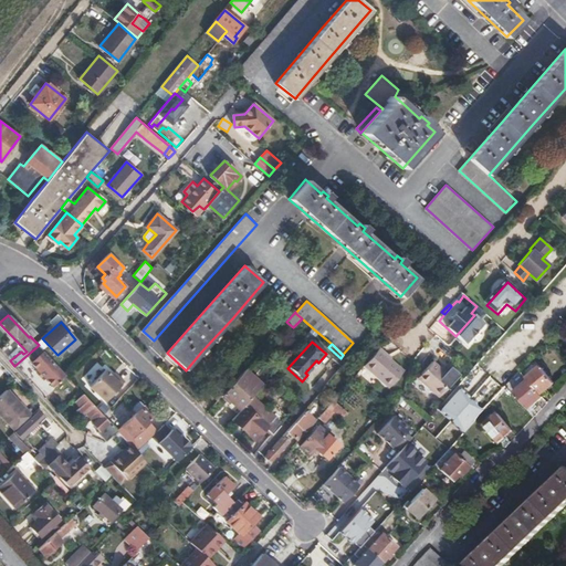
[(379,348),(365,365),(389,387),(405,370),(379,348)]
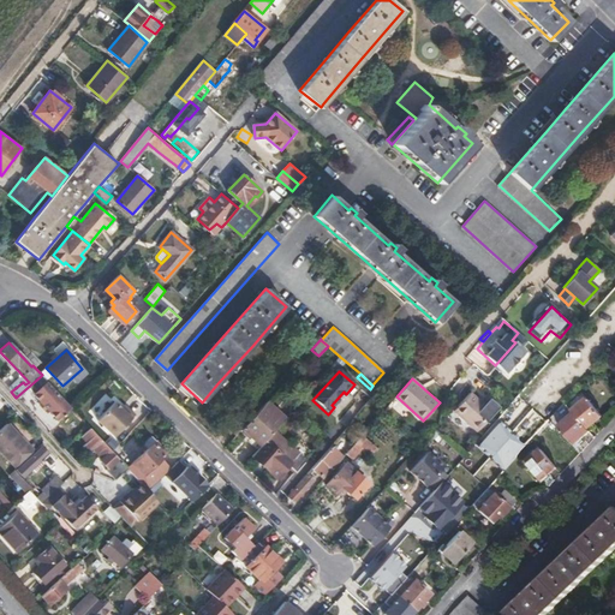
[(71,407),(48,381),(34,393),(58,419),(71,407)]
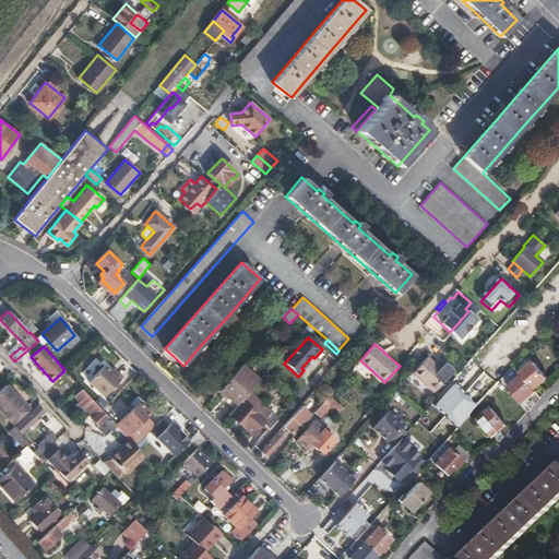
[(328,356),(321,363),(323,365),(309,381),(314,387),(336,364),(328,356)]
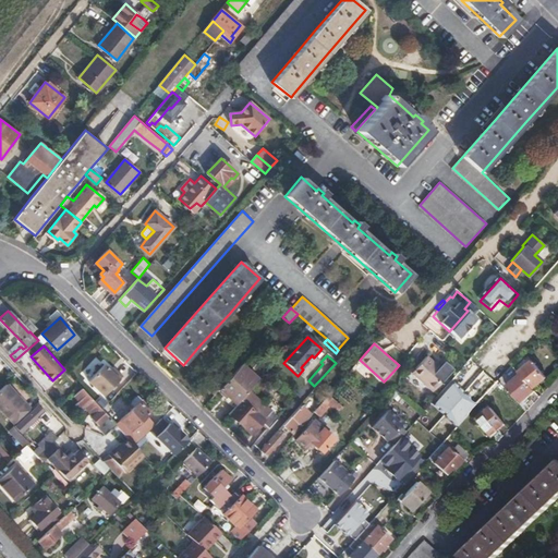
[(434,364),(427,358),(422,364),(413,373),(434,391),(453,371),(446,362),(438,370),(434,364)]
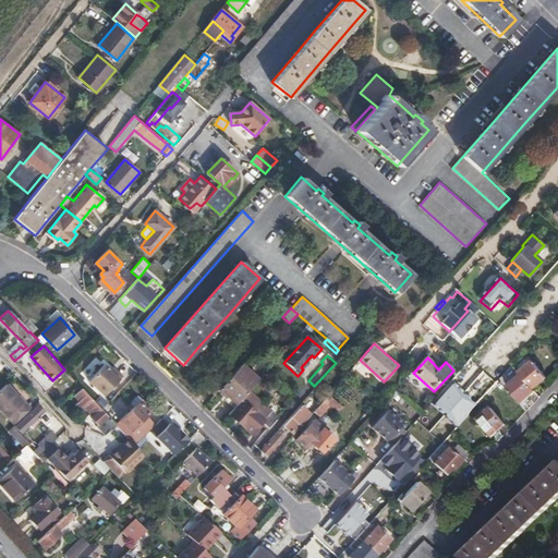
[(84,377),(99,392),(118,373),(111,366),(108,370),(106,366),(99,361),(84,377)]
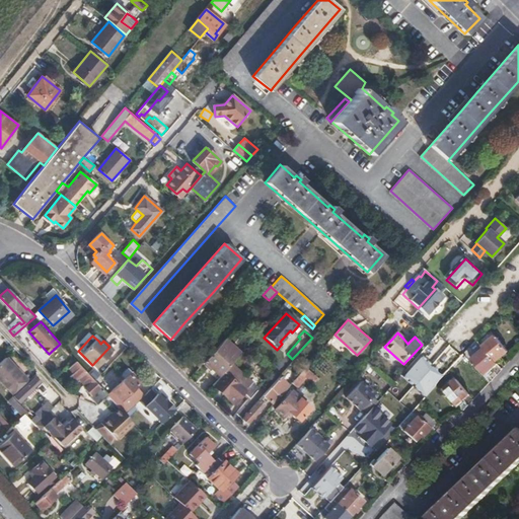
[(206,359),(222,374),(232,364),(242,352),(226,337),(206,359)]
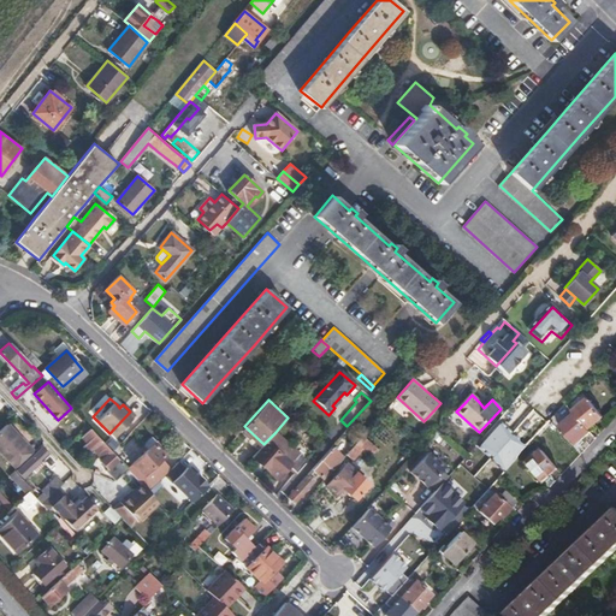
[(510,414),(515,420),(532,408),(528,402),(510,414)]
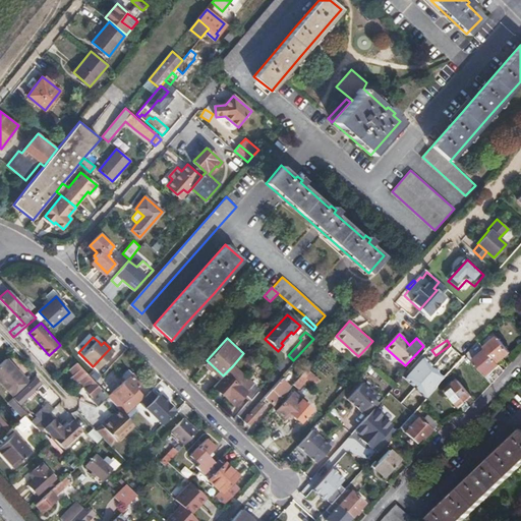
[(498,366),(485,350),(473,361),(485,377),(498,366)]
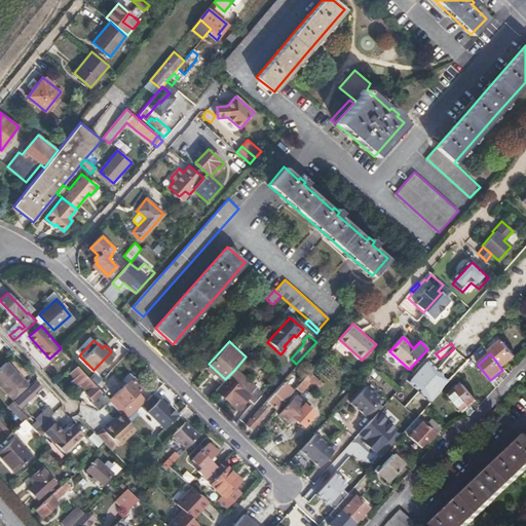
[(201,358),(194,365),(200,370),(207,362),(201,358)]
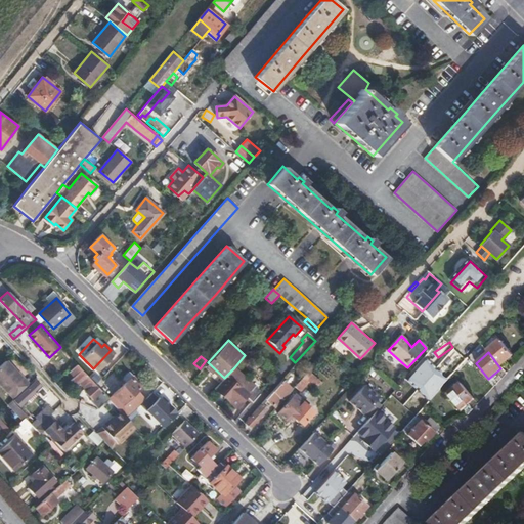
[(419,390),(434,366),(422,358),(406,382),(419,390)]
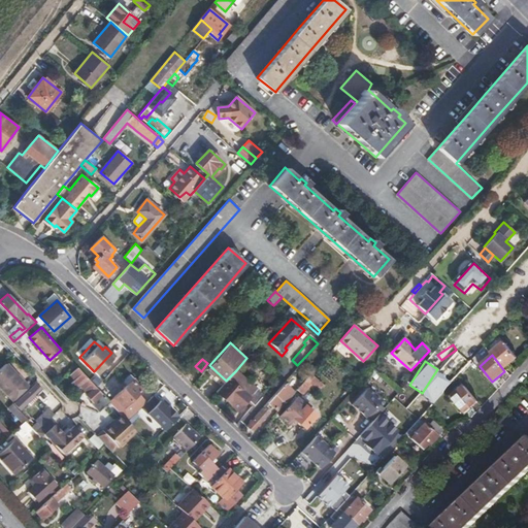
[(5,364),(0,367),(0,388),(13,403),(28,389),(5,364)]
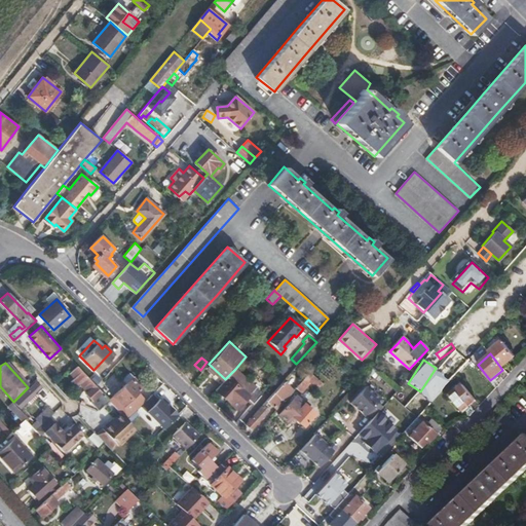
[(100,390),(77,366),(70,372),(75,378),(71,382),(76,387),(80,384),(87,392),(85,393),(91,401),(90,402),(99,410),(105,404),(108,407),(112,404),(109,400),(100,390)]
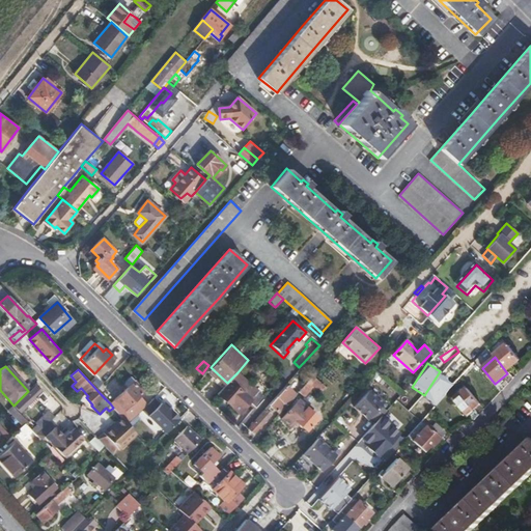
[(227,383),(218,394),(240,413),(249,402),(255,408),(261,400),(249,387),(250,385),(238,372),(227,383)]
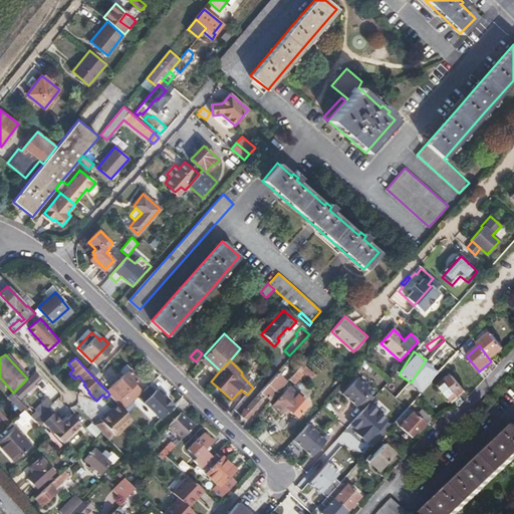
[(303,363),(290,378),(296,383),(302,376),(308,381),(315,374),(303,363)]
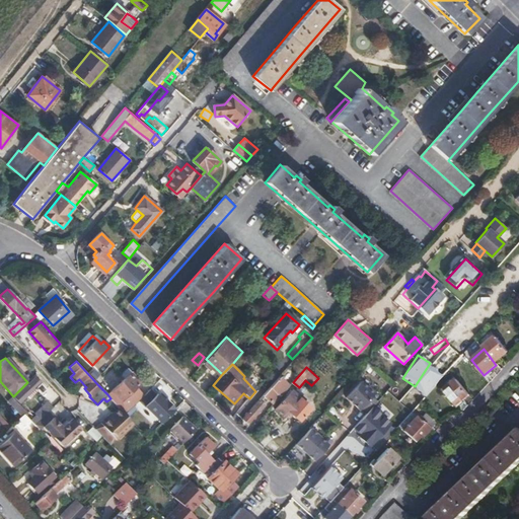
[(125,379),(132,372),(129,368),(122,375),(125,379)]
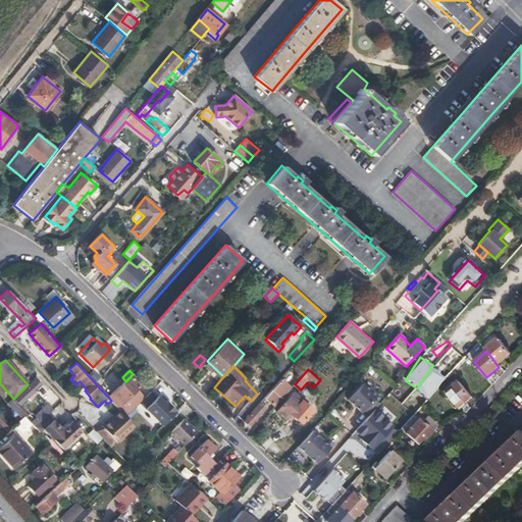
[(125,381),(112,394),(122,404),(129,411),(144,397),(138,388),(142,384),(133,374),(125,381)]
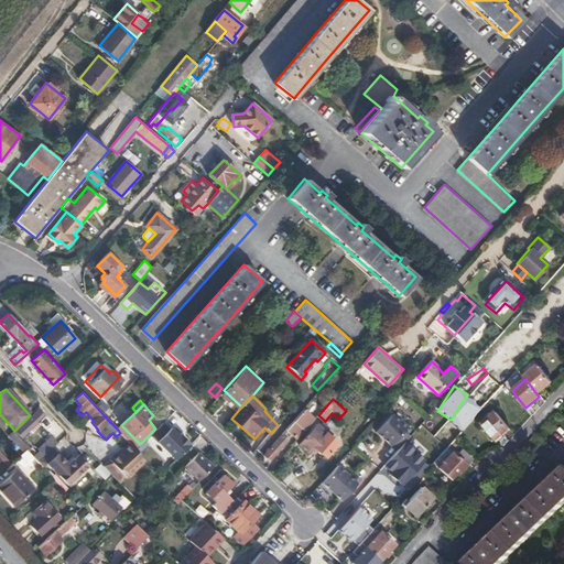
[(39,410),(15,431),(21,437),(39,421),(44,427),(50,422),(39,410)]
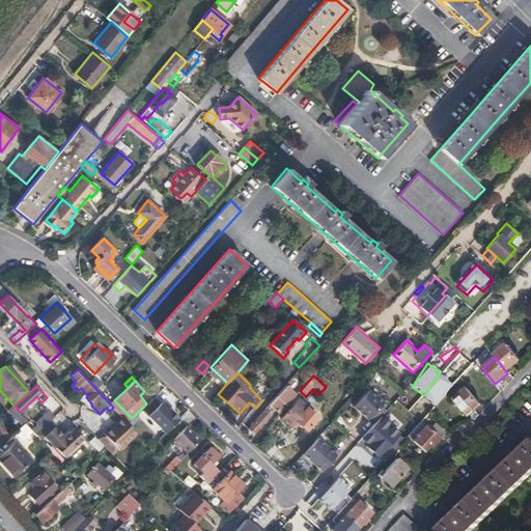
[(269,404),(279,414),(296,395),(286,386),(269,404)]
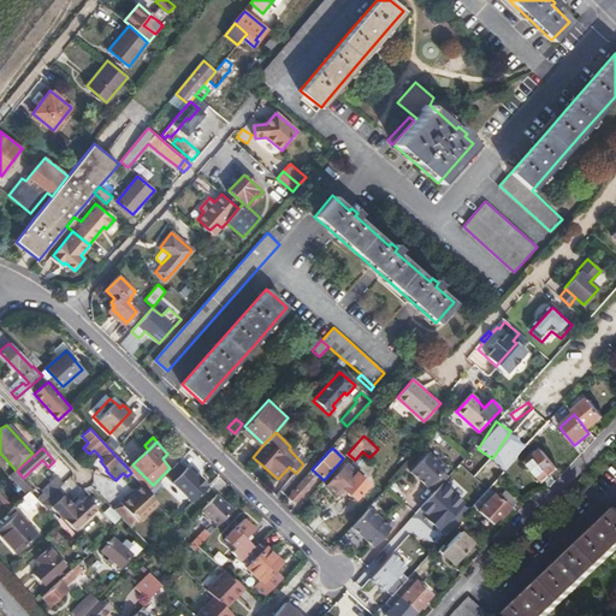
[(556,469),(542,451),(526,465),(540,483),(556,469)]
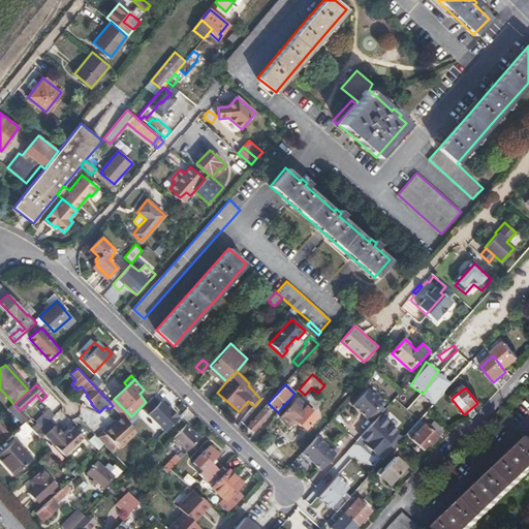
[(368,389),(352,405),(367,417),(368,416),(374,422),(384,410),(378,404),(381,401),(368,389)]
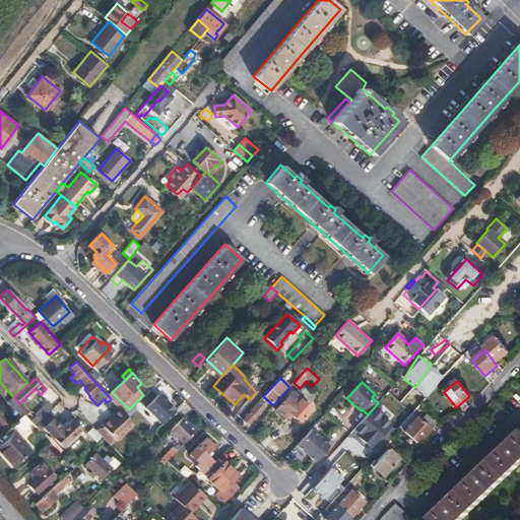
[(150,391),(139,401),(163,425),(166,420),(175,411),(174,410),(174,409),(167,402),(166,402),(157,394),(155,396),(150,391)]
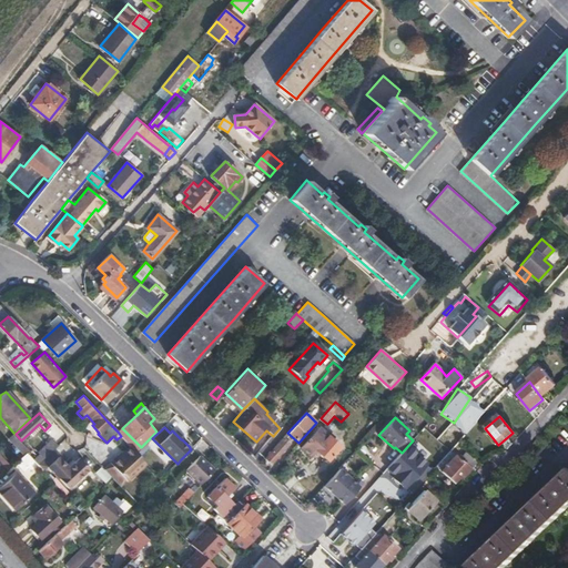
[(142,448),(141,447),(133,439),(122,428),(118,432),(121,436),(132,448),(137,453),(142,448)]
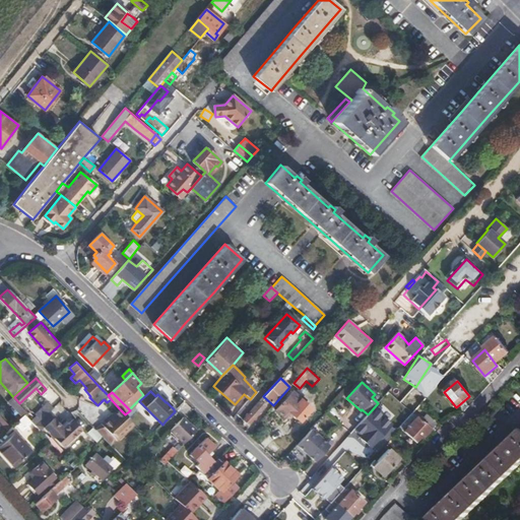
[(293,392),(277,409),(284,416),(288,411),(300,420),(311,407),(293,392)]
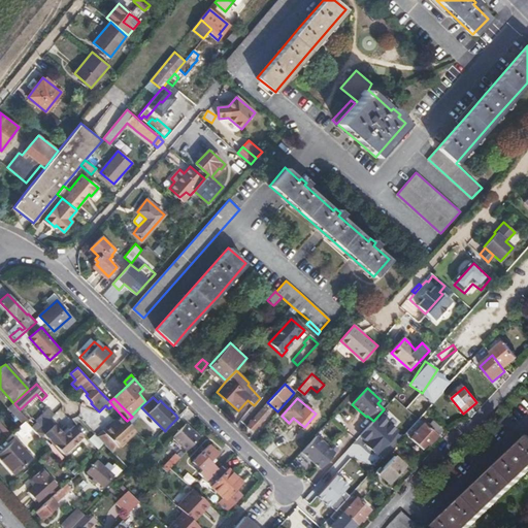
[(12,403),(7,407),(20,422),(25,417),(12,403)]
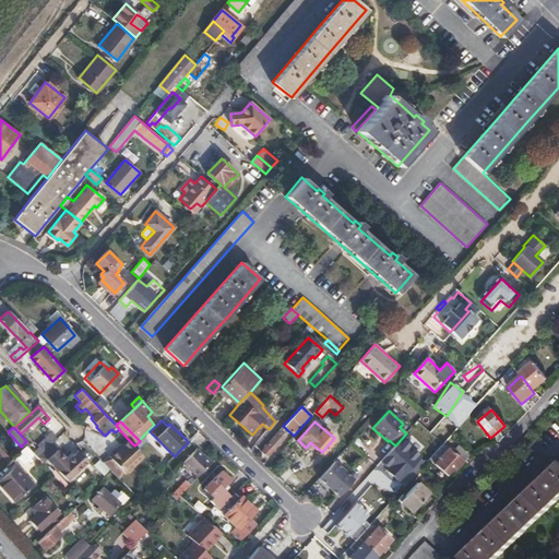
[(278,430),(262,450),(269,456),(285,438),(278,430)]
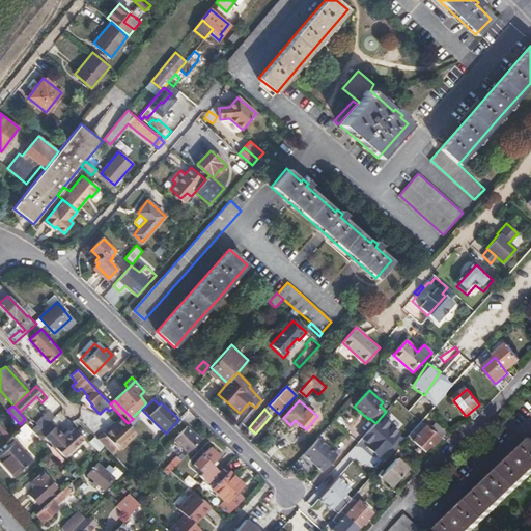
[(37,425),(31,430),(35,435),(55,416),(50,411),(35,423),(37,425)]
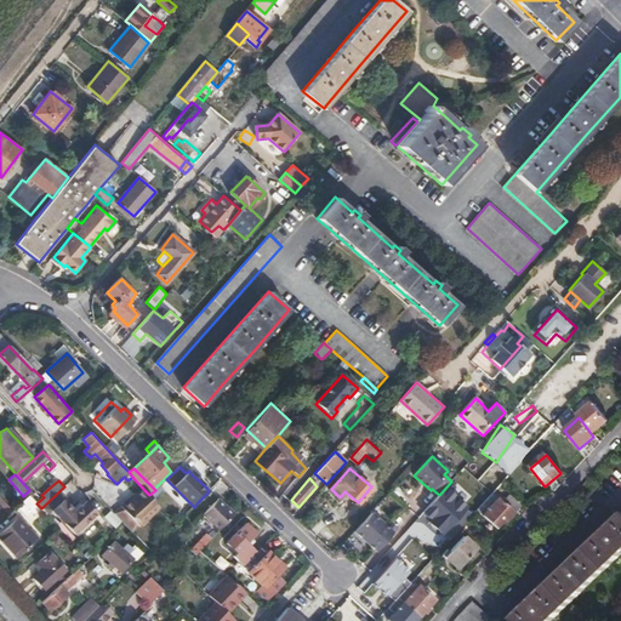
[(149,495),(144,490),(137,497),(134,500),(131,497),(121,507),(140,528),(161,507),(149,495)]
